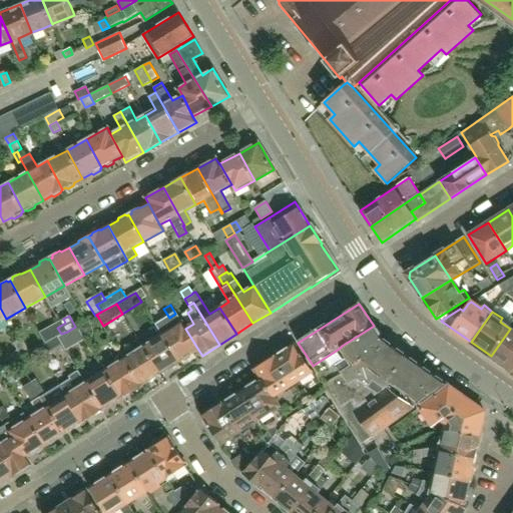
[(65,323),(63,319),(39,333),(45,344),(57,337),(61,334),(57,328),(65,323)]
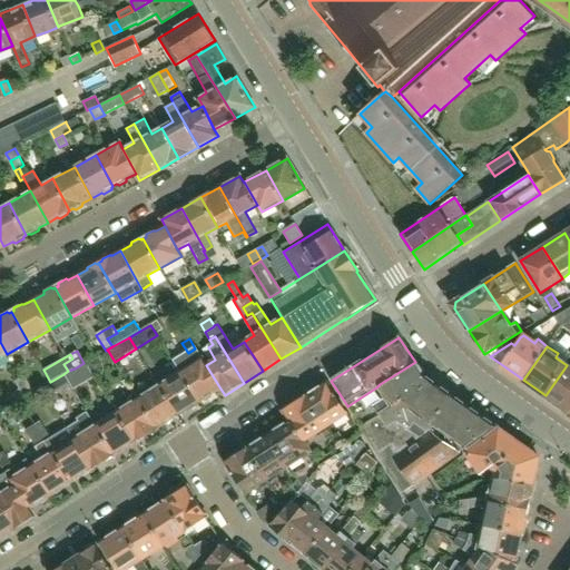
[(88,361),(95,371),(101,366),(102,361),(99,354),(88,361)]
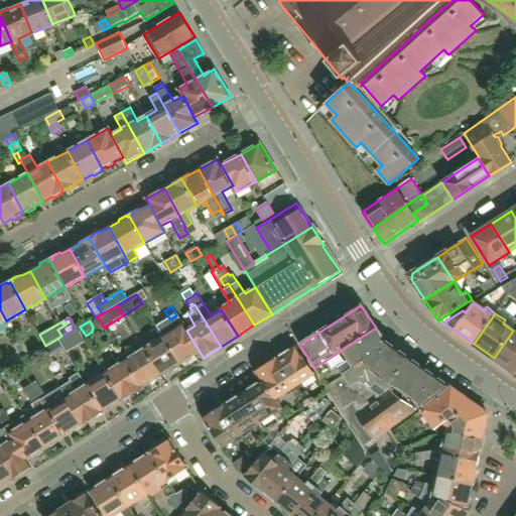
[(200,352),(186,331),(182,326),(163,338),(179,364),(182,362),(185,363),(189,360),(190,358),(200,352)]
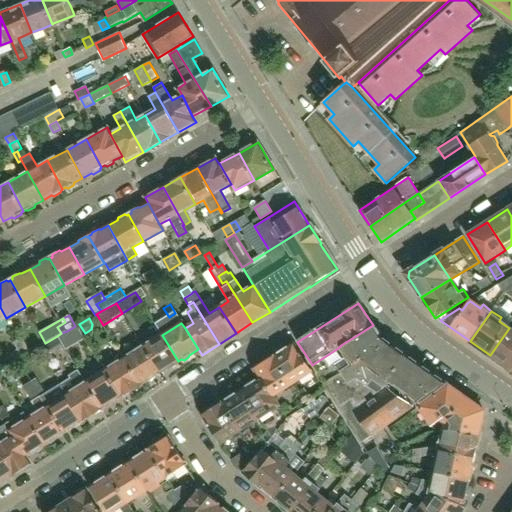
[(83,335),(77,325),(75,326),(67,331),(72,341),(83,335)]
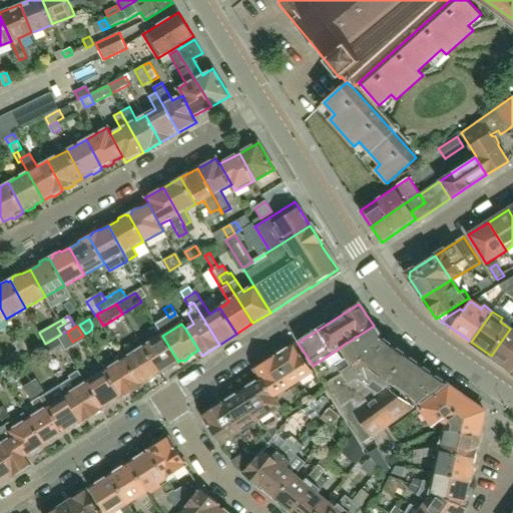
[(322,360),(313,366),(326,386),(345,375),(343,373),(352,367),(379,350),(385,341),(382,339),(374,326),(342,346),(339,349),(322,360)]
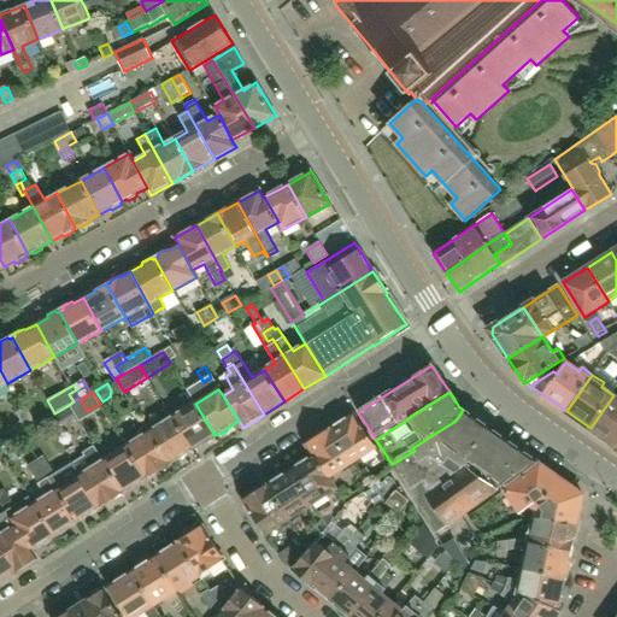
[(613,445),(616,439),(616,397),(613,395),(591,428),(613,445)]
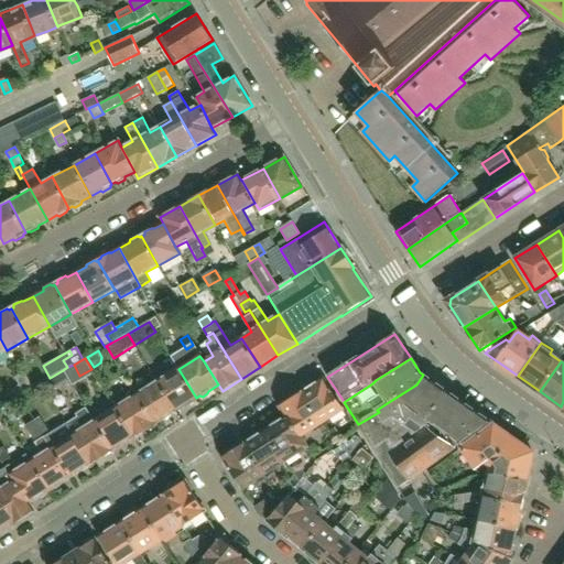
[(196,398),(179,369),(158,382),(175,411),(185,405),(188,405),(194,402),(194,400),(196,398)]
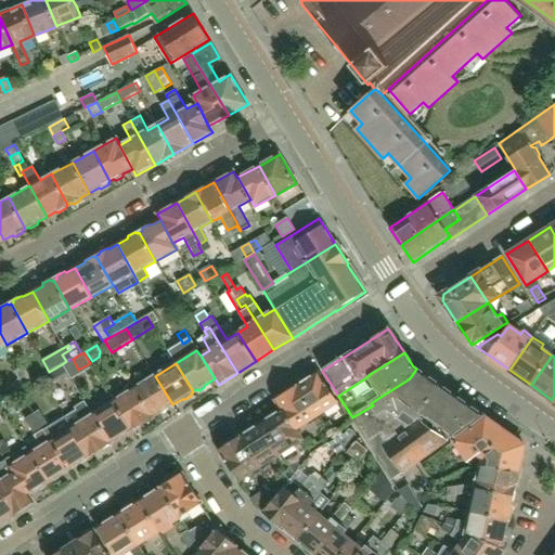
[(41,376),(47,385),(67,373),(62,364),(41,376)]
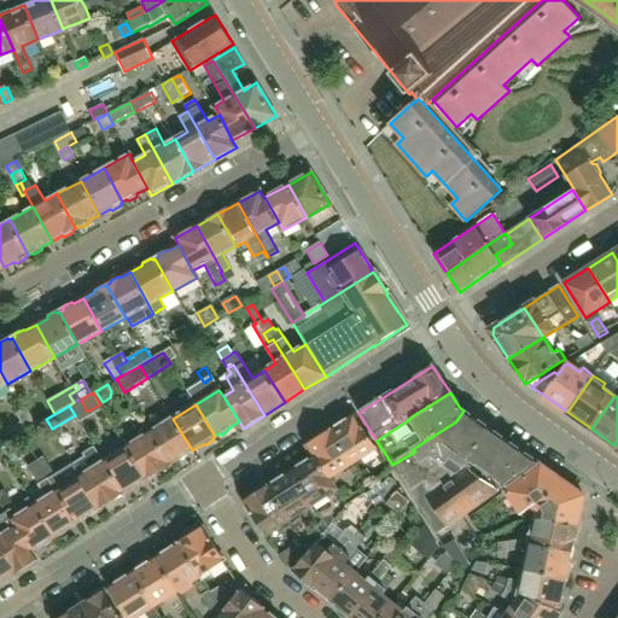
[(18,414),(23,423),(33,417),(28,408),(18,414)]
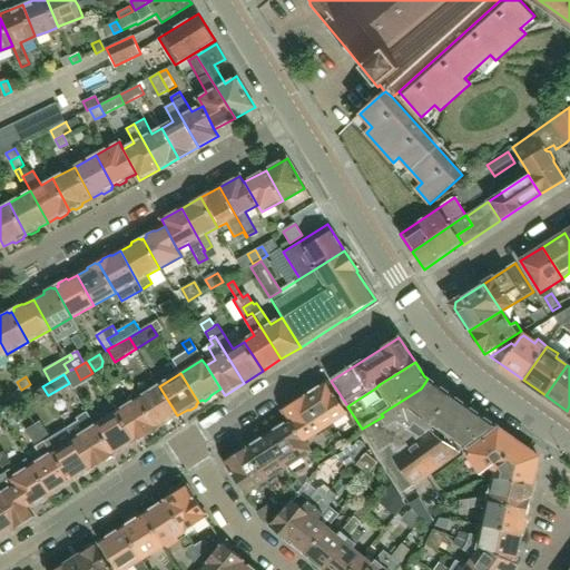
[(424,439),(451,395),(428,379),(421,389),(391,408),(381,414),(383,416),(389,426),(397,421),(424,439)]
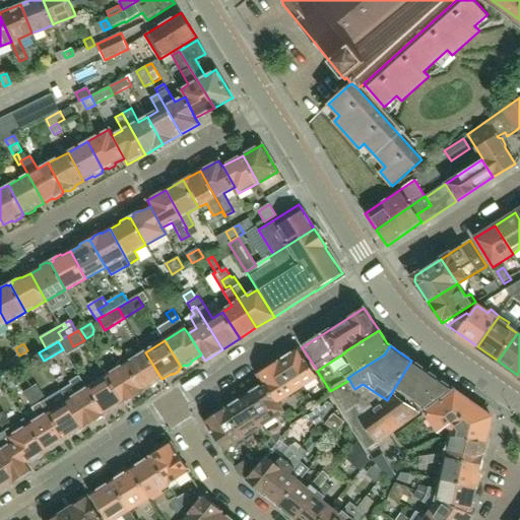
[(317,379),(299,349),(278,362),(297,391),(317,379)]
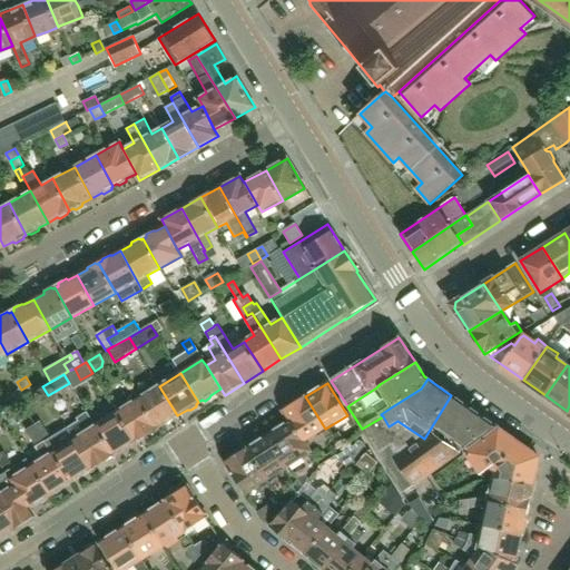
[(35,392),(30,384),(21,390),(13,394),(18,402),(35,392)]
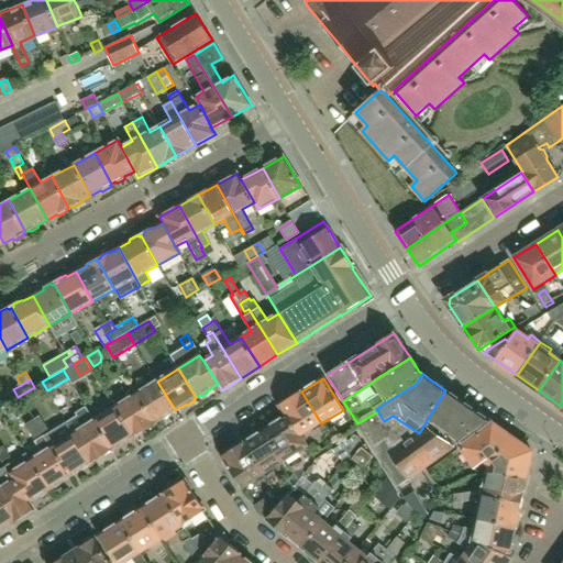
[(175,410),(157,382),(136,395),(155,423),(157,421),(161,422),(165,419),(166,417),(175,410)]
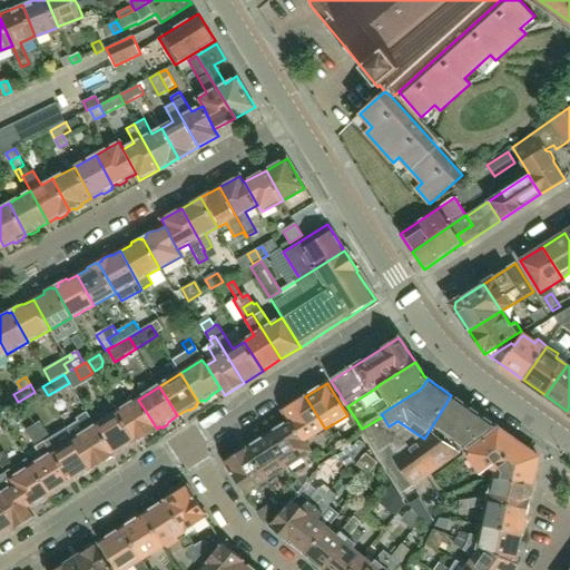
[(404,492),(490,433),(494,426),(451,395),(424,439),(404,450),(397,454),(384,463),(404,492)]
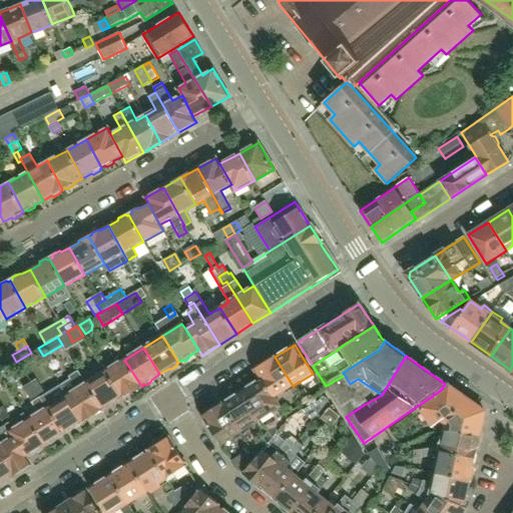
[(293,386),(275,357),(254,370),(261,379),(273,398),(293,386)]
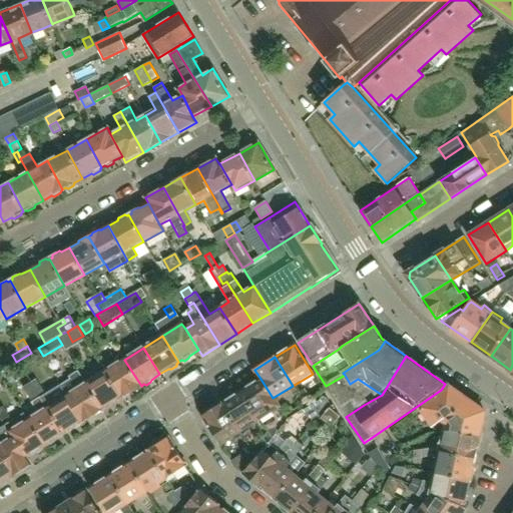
[(141,386),(124,360),(105,372),(122,398),(123,398),(141,386)]
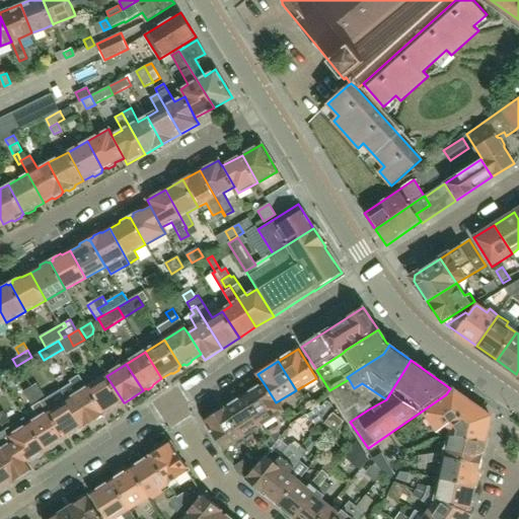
[(103,415),(87,388),(79,376),(70,382),(71,383),(61,389),(68,400),(85,427),(104,415),(103,415)]
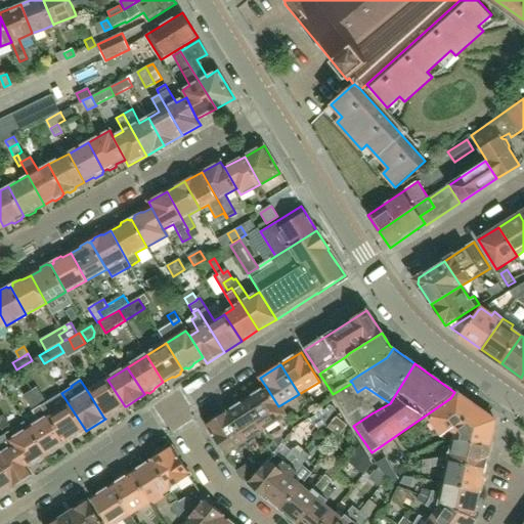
[(125,406),(107,380),(88,392),(104,419),(107,418),(110,418),(115,415),(115,412),(125,406)]
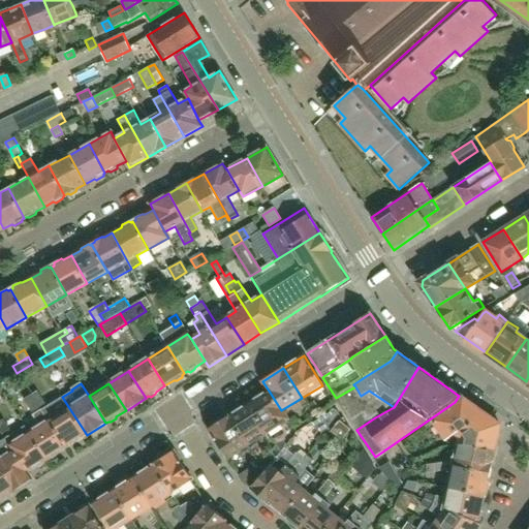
[(67,447),(44,412),(43,410),(40,412),(35,405),(43,401),(36,391),(24,399),(33,414),(32,415),(39,427),(30,433),(48,460),(49,459),(52,460),(56,457),(57,454),(67,447)]
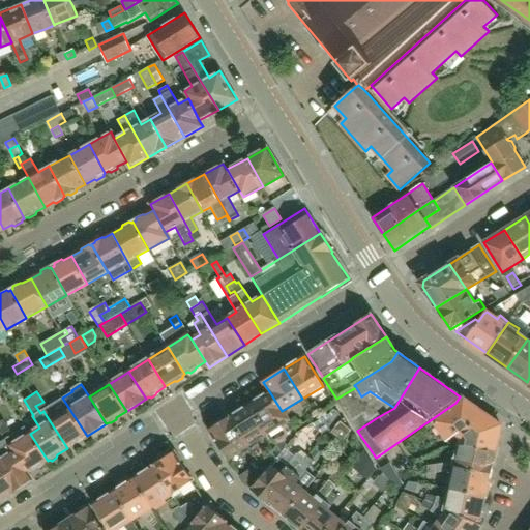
[(288,420),(282,411),(269,391),(260,398),(258,398),(253,401),(252,403),(249,405),(267,433),(288,420)]
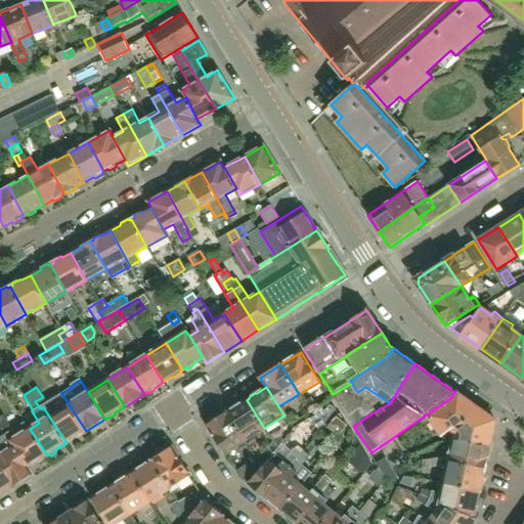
[(450,430),(479,408),(459,395),(427,419),(441,437),(450,430)]
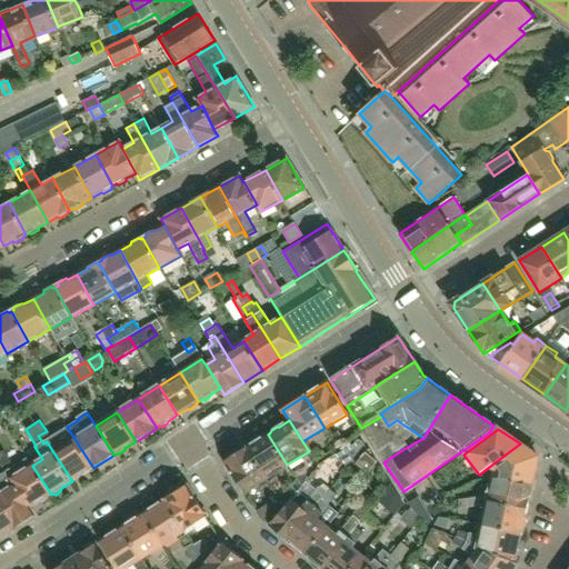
[(51,439),(47,431),(38,436),(43,443),(47,441),(51,439)]
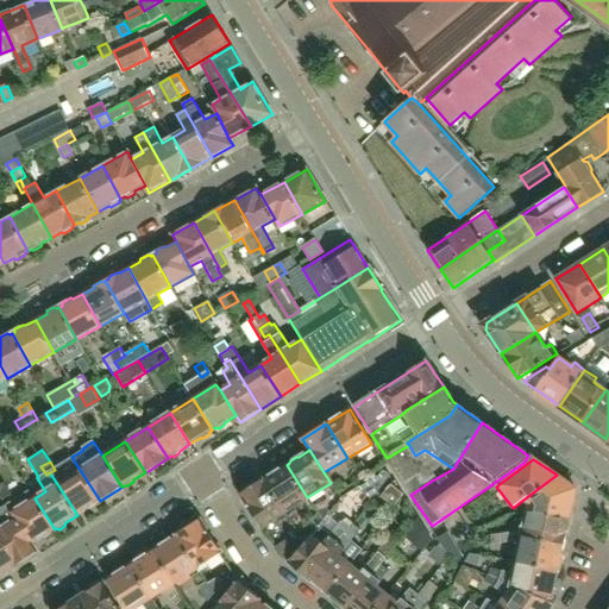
[(369,475),(362,462),(353,466),(362,479),(369,475)]
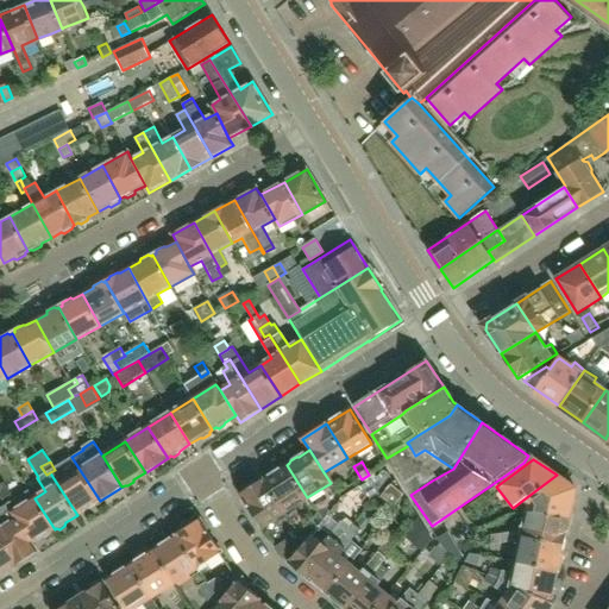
[(307,497),(287,465),(283,466),(281,466),(276,470),(275,472),(265,478),(264,478),(263,479),(284,513),(307,497)]
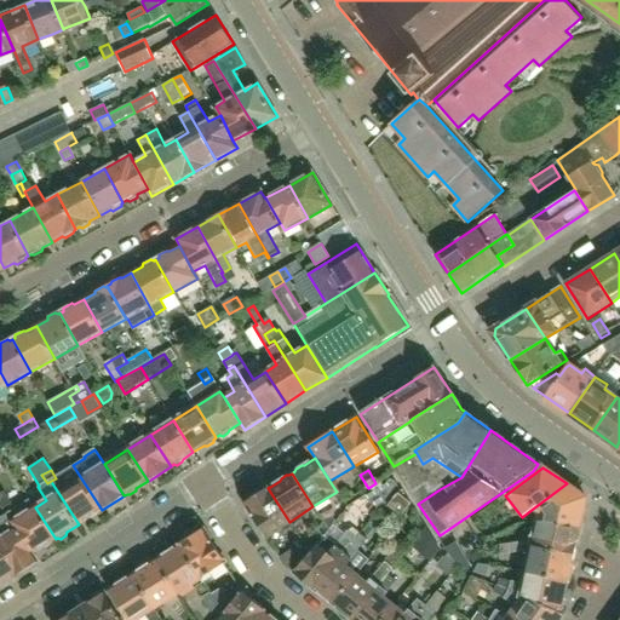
[(81,478),(69,487),(63,476),(52,483),(79,524),(89,518),(91,518),(96,516),(98,512),(102,510),(81,478)]
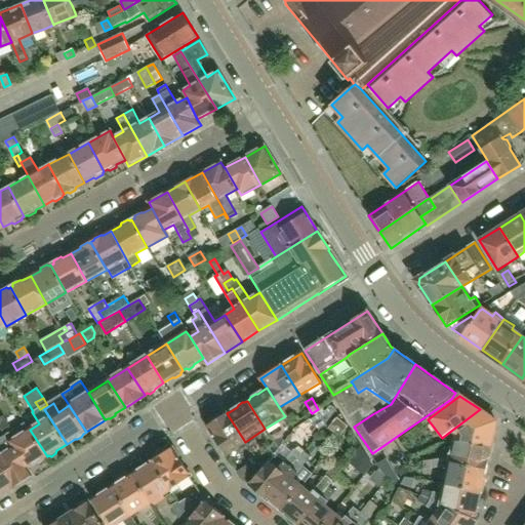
[(320,431),(336,410),(331,406),(308,421),(320,431)]
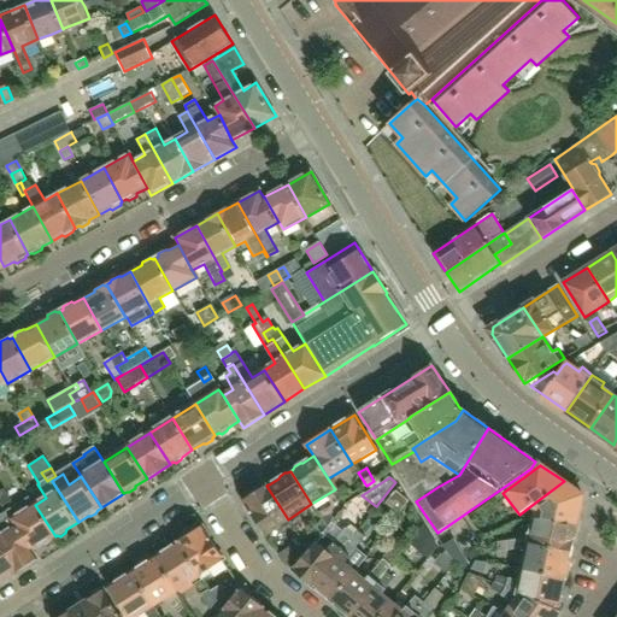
[(577,526),(583,495),(564,481),(530,506),(536,513),(534,521),(577,526)]
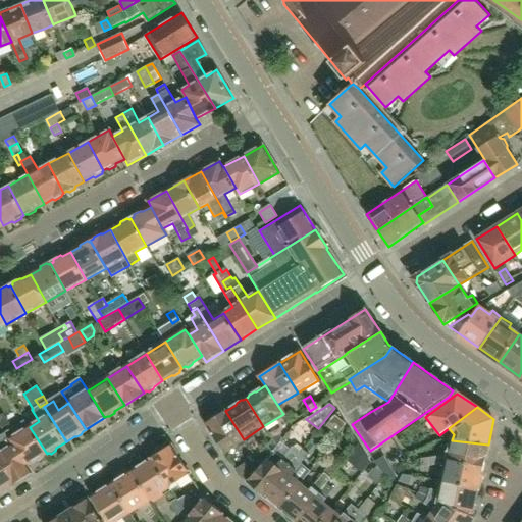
[(244,439),(225,411),(216,416),(214,416),(209,419),(208,421),(205,423),(223,452),(244,439)]
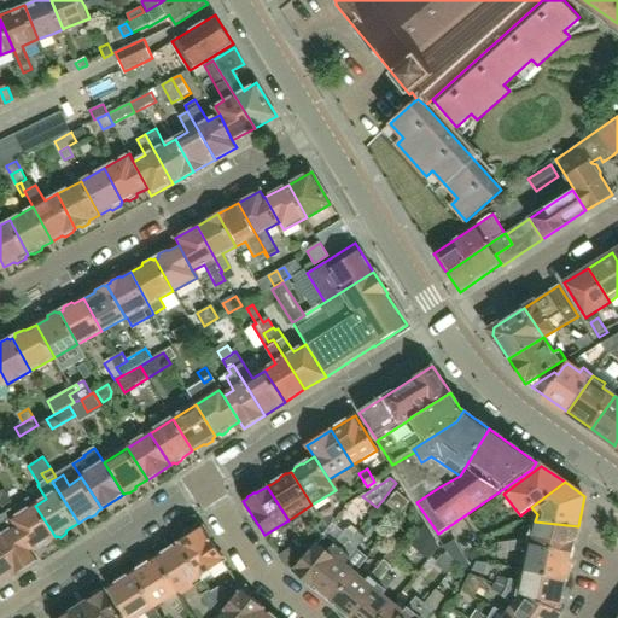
[(13,503),(6,493),(0,495),(0,500),(5,508),(13,503)]
